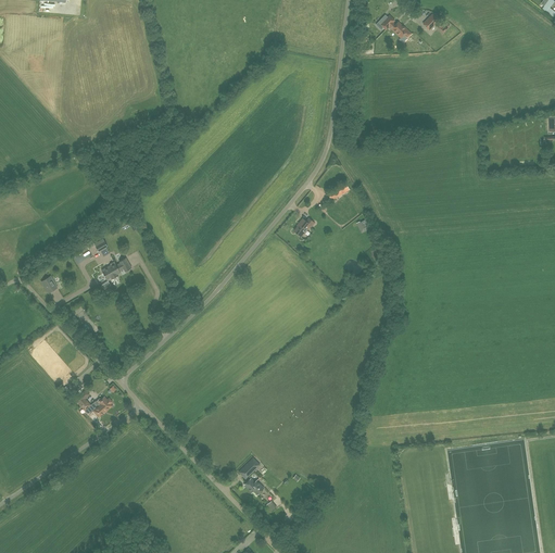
[(437,17),(430,11),(421,21),(428,27),(431,23),(430,23),(434,20),(437,17)]
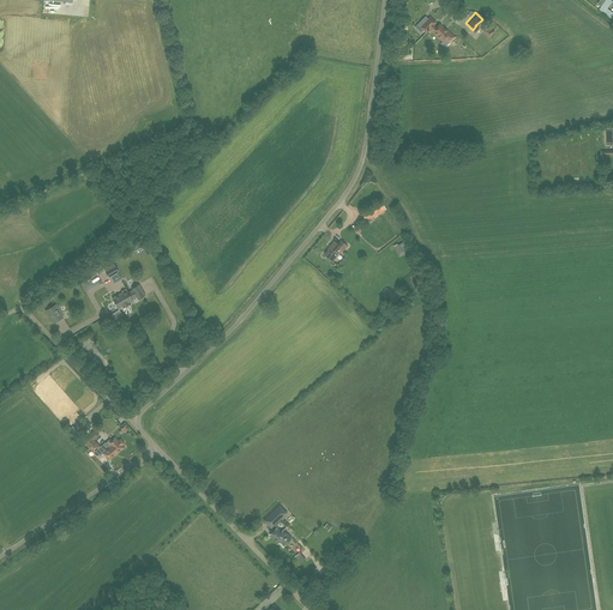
[(445,28),(444,28),(437,22),(434,24),(431,22),(433,19),(428,14),(419,24),(424,29),(427,25),(440,38),(444,35),(448,38),(451,34),(445,28)]
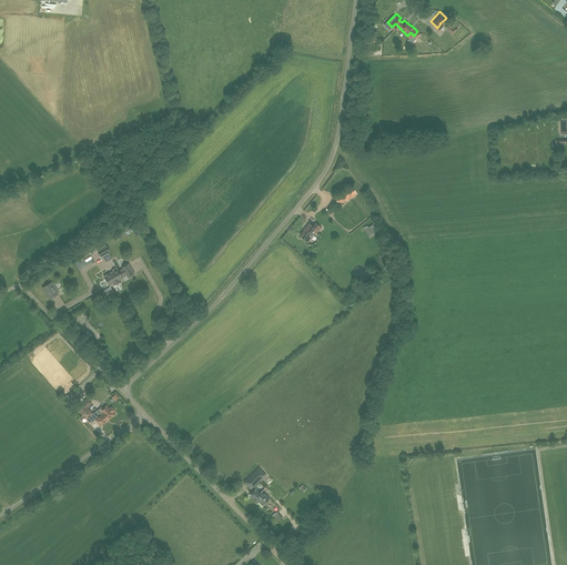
[(457,23),(453,19),(446,26),(451,30),(453,27),(454,28),(456,26),(455,24),(456,23),(457,23)]
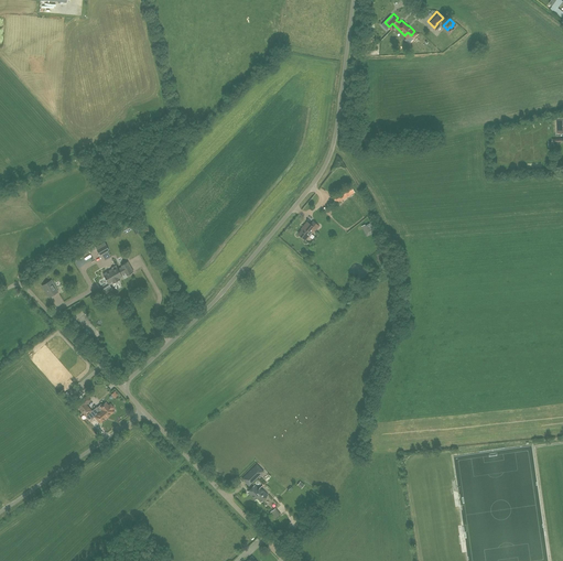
[(332,193),(335,200),(354,189),(349,182),(332,193)]
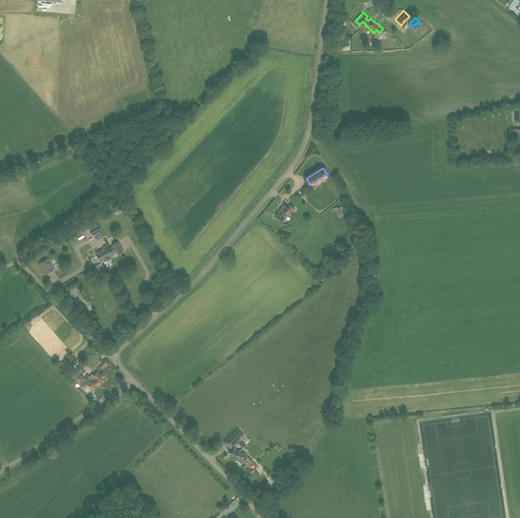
[(289,209),(290,210),(293,206),(288,202),(285,205),(283,202),(278,207),(279,208),(275,214),(281,219),(289,209)]
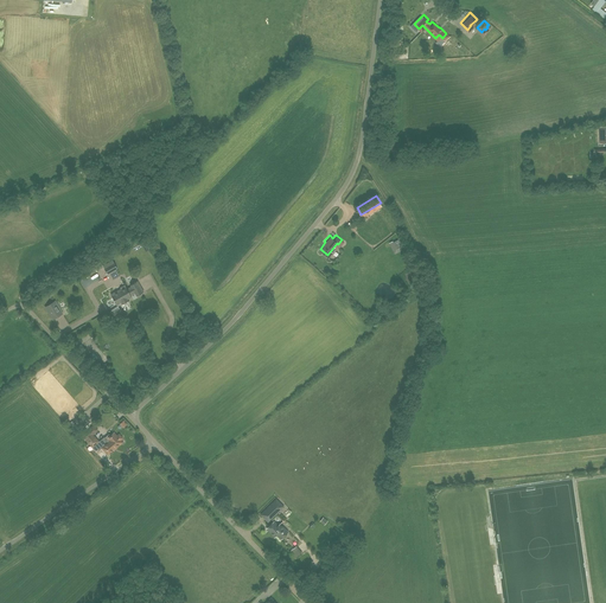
[(107,270),(114,267),(116,265),(112,257),(101,262),(107,271),(107,270)]
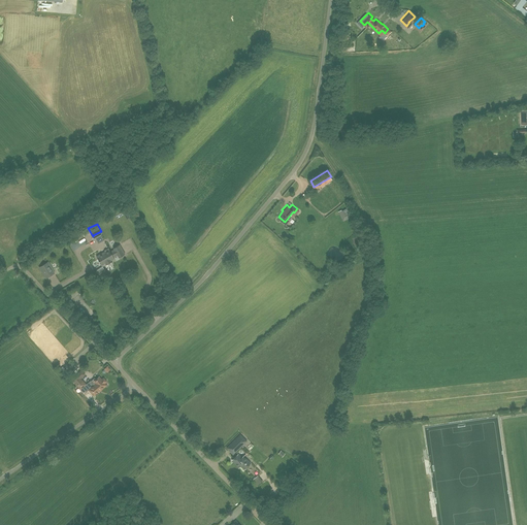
[(109,249),(112,255),(117,253),(118,255),(124,251),(119,241),(112,245),(112,247),(109,249)]
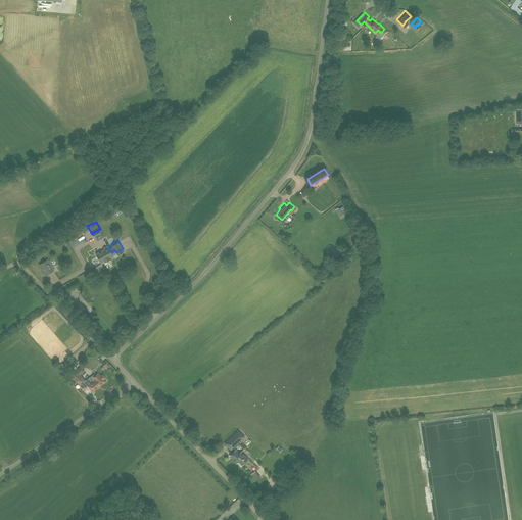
[(111,252),(108,246),(106,243),(102,245),(103,246),(94,251),(99,260),(103,256),(104,260),(109,256),(108,255),(112,253),(111,252)]
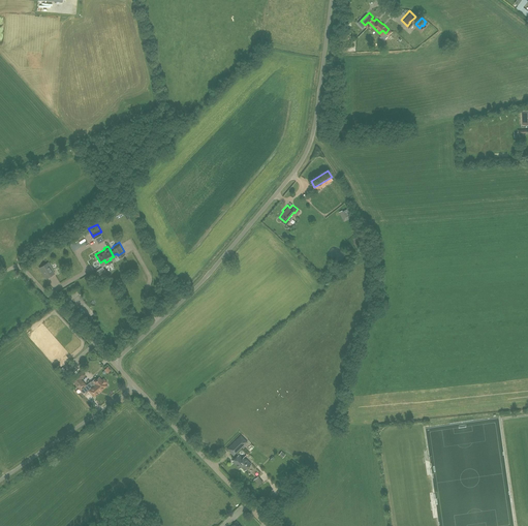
[(44,275),(53,271),(47,260),(38,265),(44,275)]
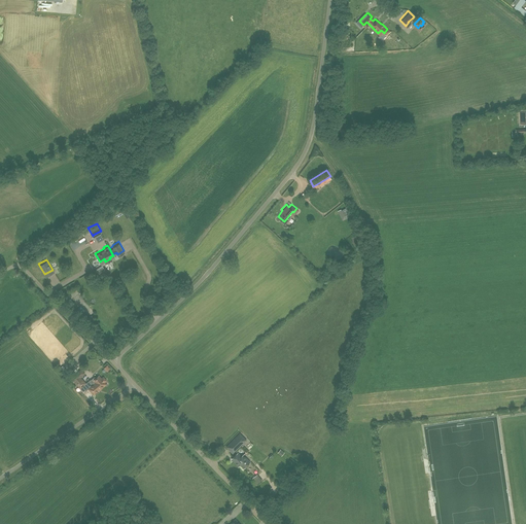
[(66,377),(70,373),(62,363),(58,367),(66,377)]
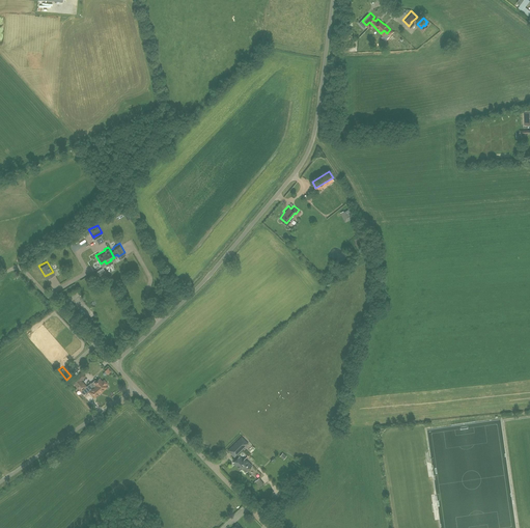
[(85,383),(80,378),(84,374),(80,369),(71,378),(79,388),(85,383)]
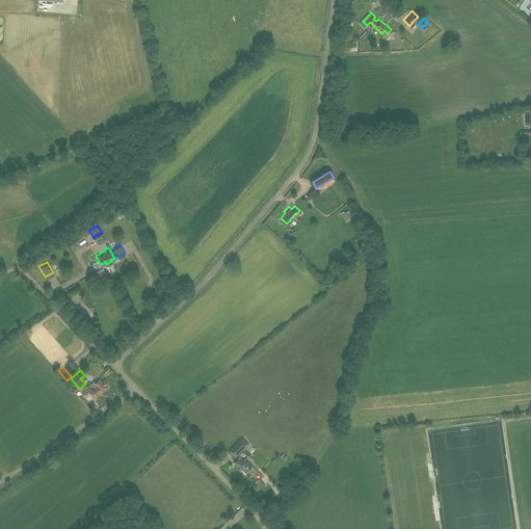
[(101,379),(99,376),(93,381),(95,382),(87,390),(93,395),(100,389),(101,390),(106,385),(104,382),(106,381),(103,378),(101,379)]
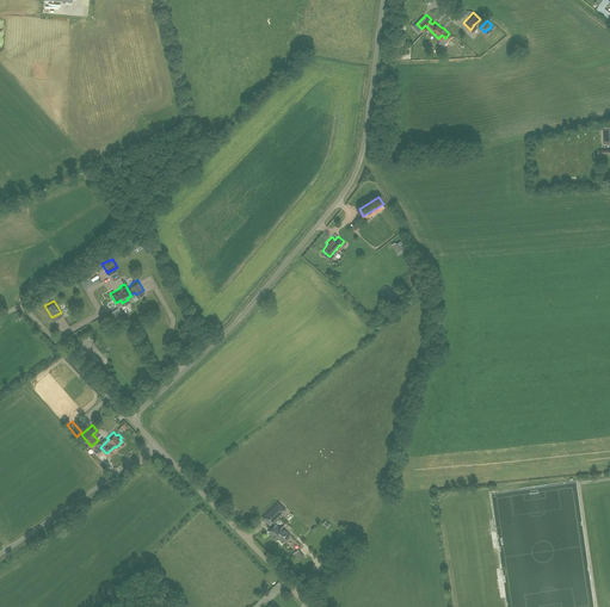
[(260,515),(269,524),(284,507),(276,499),(260,515)]
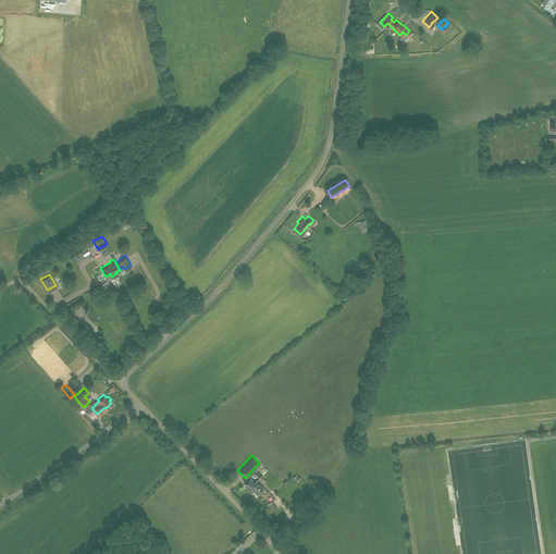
[(244,482),(251,490),(252,488),(257,492),(263,485),(256,478),(254,480),(250,476),(244,482)]
